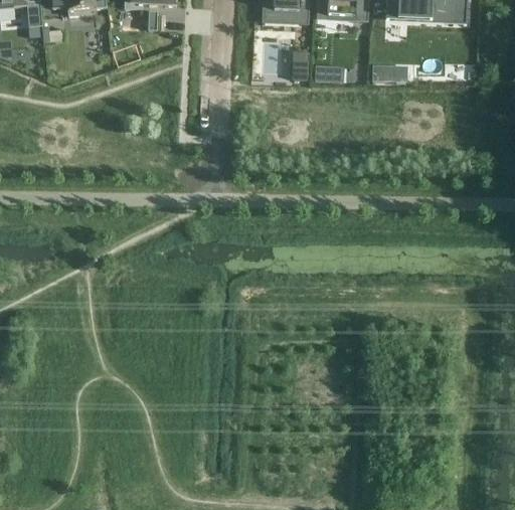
[(0,0),(0,7),(17,6),(27,6),(27,15),(28,26),(42,25),(40,0),(26,1),(26,0),(0,0)]
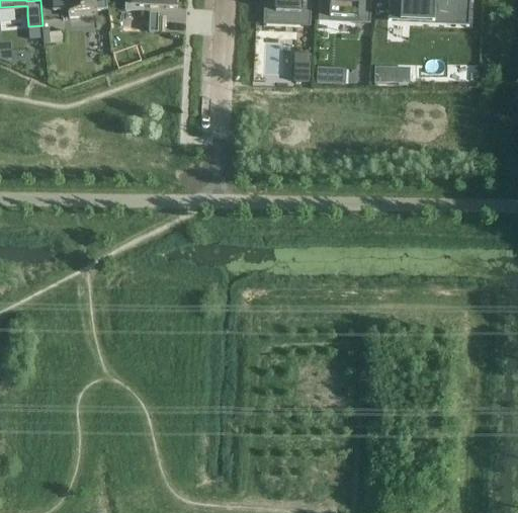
[(52,0),(53,7),(68,6),(69,10),(69,15),(90,13),(90,8),(95,8),(107,7),(106,0),(52,0)]
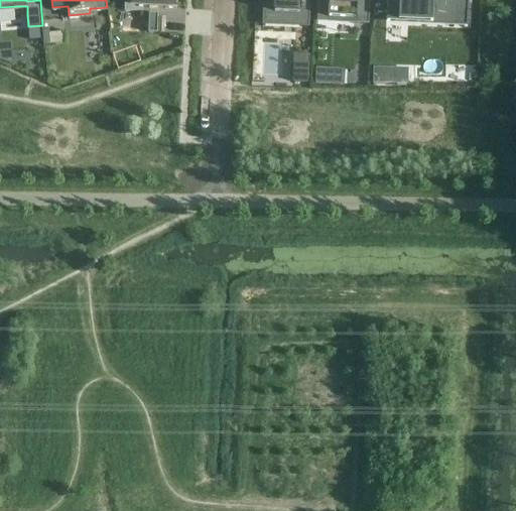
[(124,0),(124,7),(138,8),(141,8),(142,3),(175,5),(175,0),(124,0)]
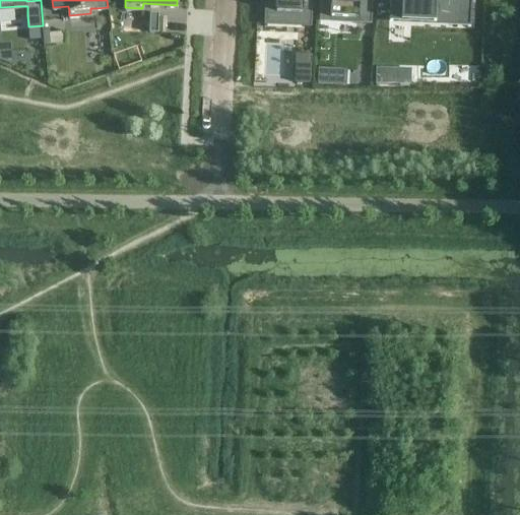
[(265,0),(265,10),(299,12),(299,17),(311,17),(311,0),(265,0)]
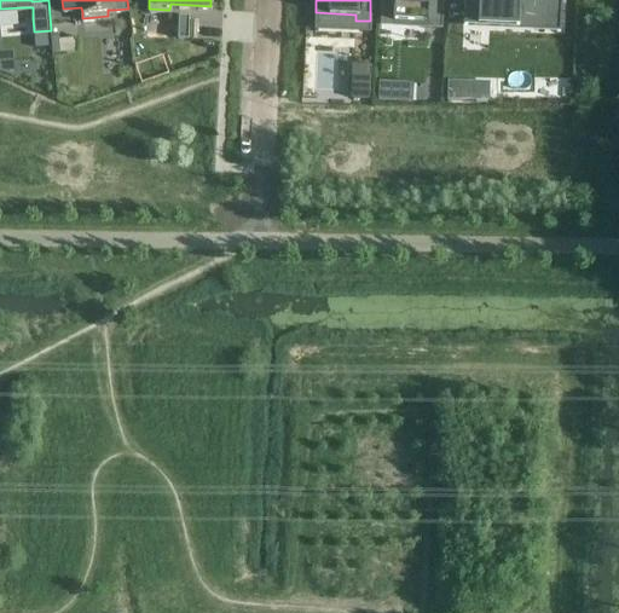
[(381,0),(381,17),(394,17),(422,18),(422,23),(441,24),(443,0),(381,0)]
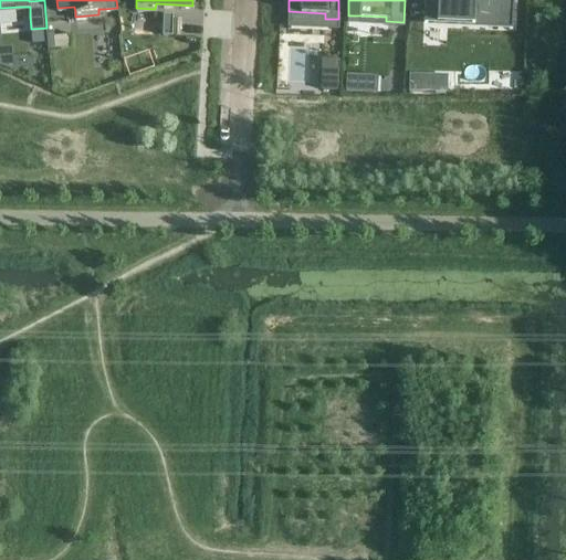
[(425,0),(423,22),(470,24),(509,25),(512,25),(512,24),(513,0),(425,0)]
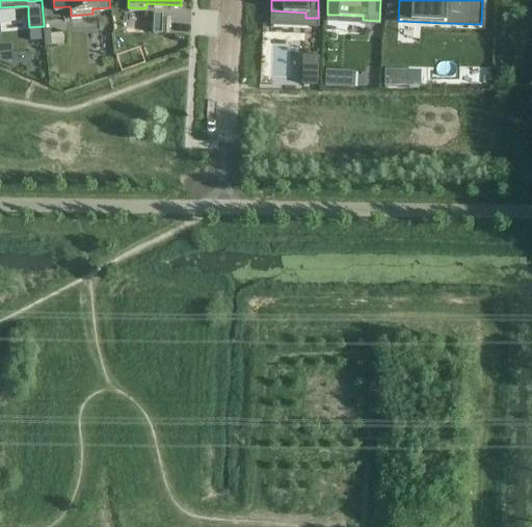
[(153,11),(153,30),(161,31),(162,11),(153,11)]
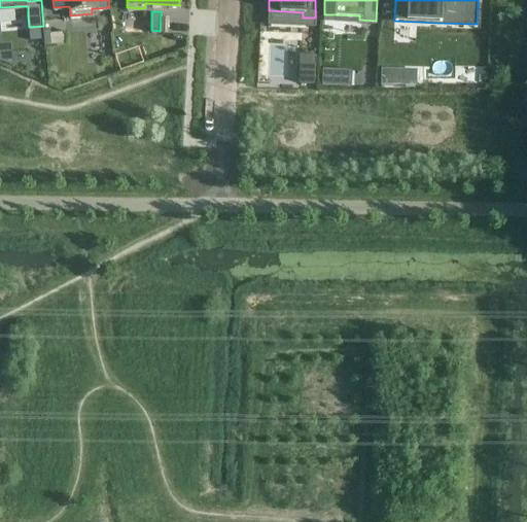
[(300,51),(299,80),(314,81),(315,53),(300,51)]
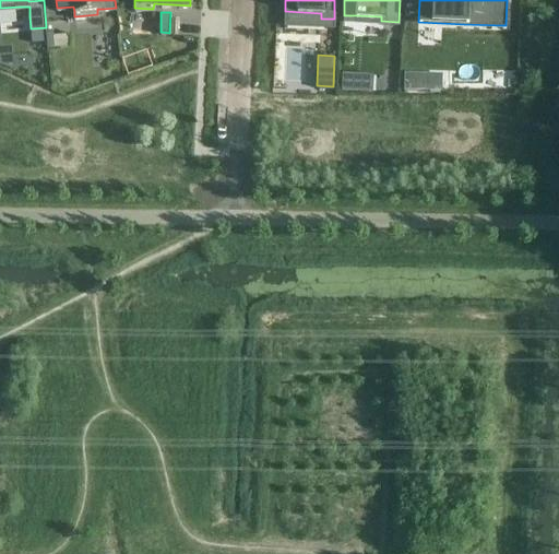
[(441,70),(404,69),(404,86),(440,87),(441,70)]
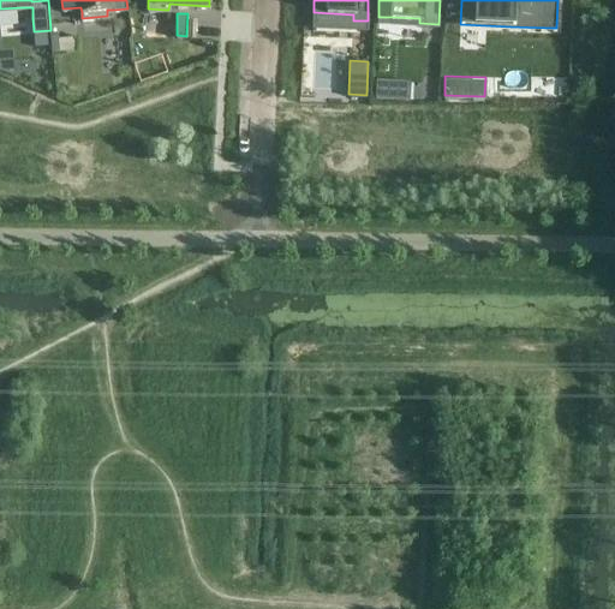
[(376,77),(375,95),(410,97),(410,79),(376,77)]
